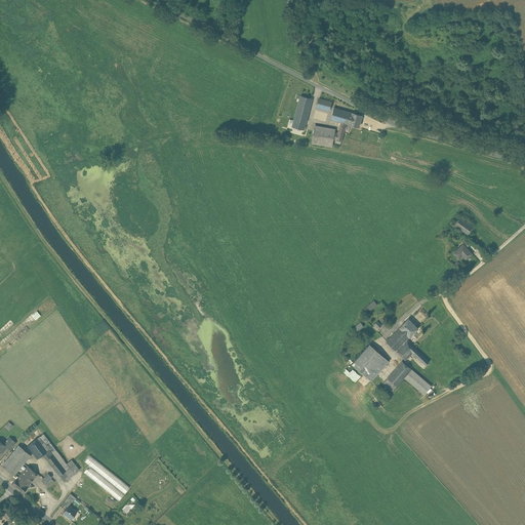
[(301,96),(296,115),(307,117),(312,98),(301,96)]
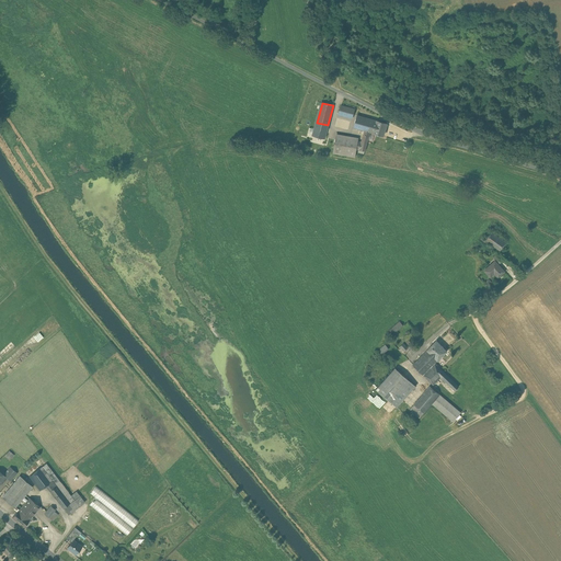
[(355,110),(341,105),(339,114),(353,117),(355,110)]
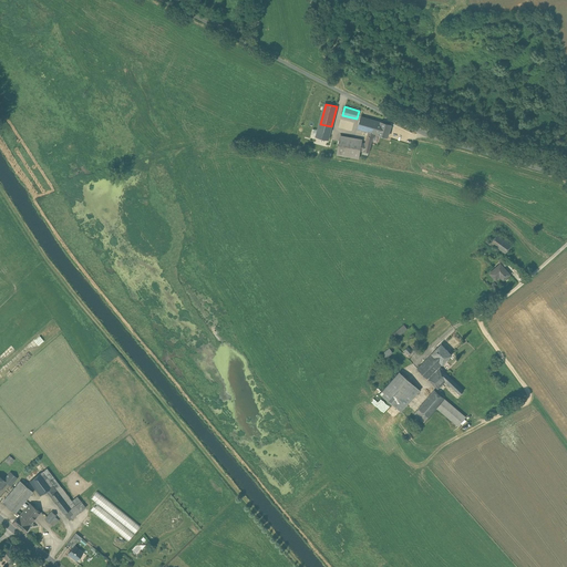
[(378,122),(361,116),(358,129),(369,132),(374,133),(378,122)]
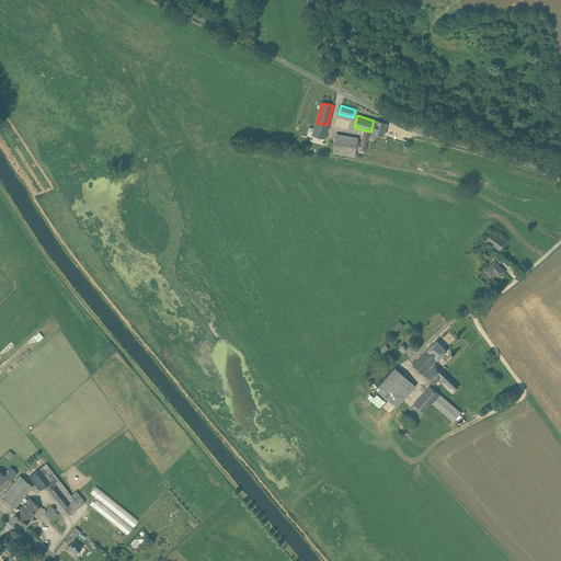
[(387,124),(377,121),(377,122),(374,121),(370,132),(374,133),(374,134),(382,136),(387,124)]
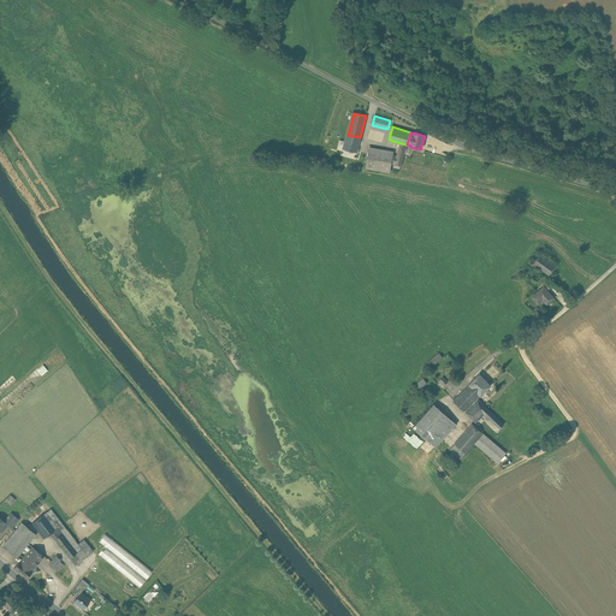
[(360,137),(348,135),(344,148),(356,152),(360,137)]
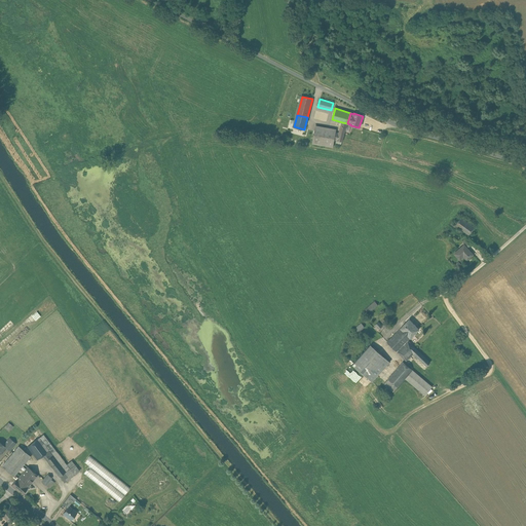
[(272,127),(273,125),(272,123),(271,122),(269,121),(267,120),(266,121),(264,122),(263,123),(262,125),(263,127),(264,129),(266,130),(268,132),(270,130),(271,129),(272,127)]
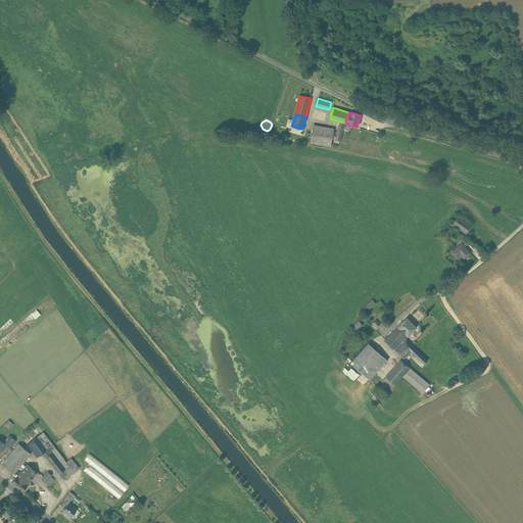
[(334,139),(334,140),(334,142),(339,144),(342,135),(345,123),(340,122),(336,133),(334,139)]
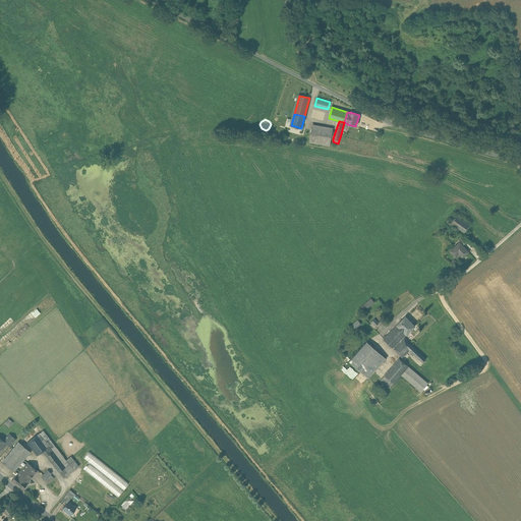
[(331,128),(312,125),(309,141),(330,146),(331,138),(333,138),(335,132),(332,131),(333,130),(333,128),(331,128)]
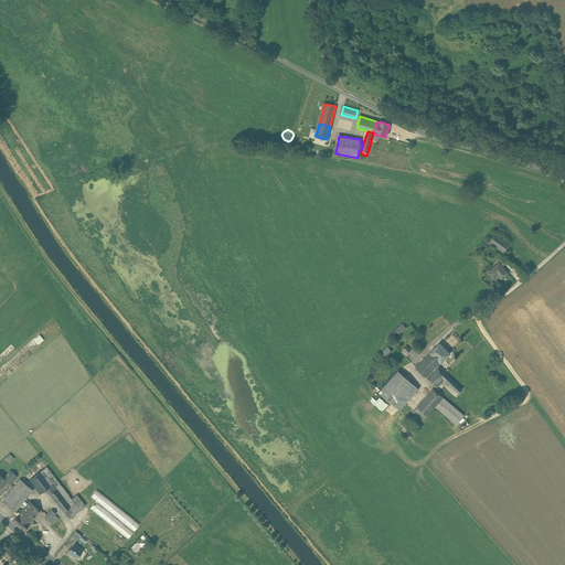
[(500,237),(496,234),(489,242),(503,253),(510,244),(500,237)]
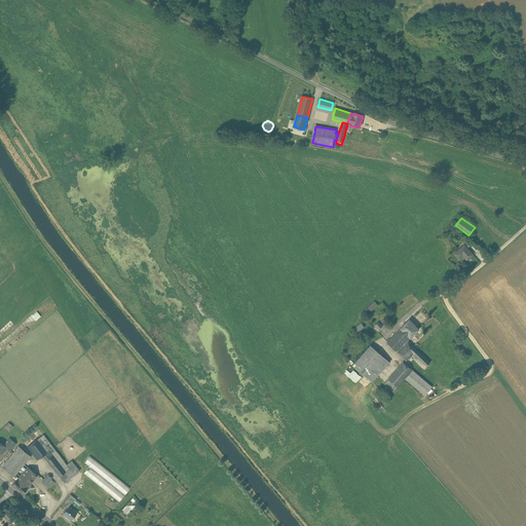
[(472,245),(465,238),(461,242),(464,245),(467,249),(472,245)]
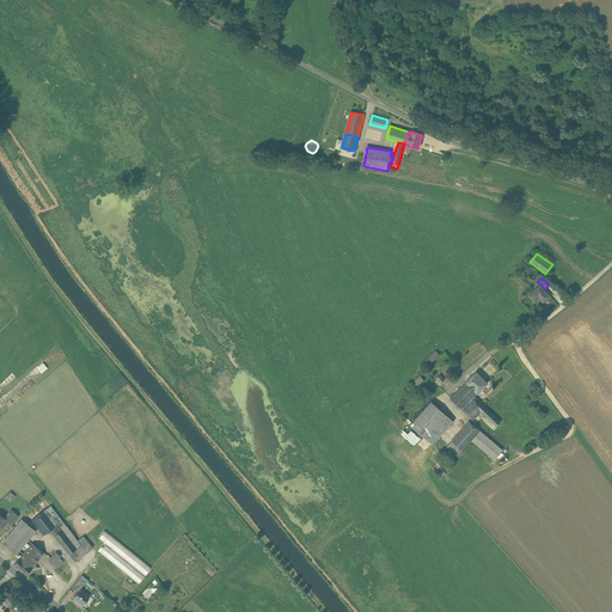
[(540,285),(528,295),(533,301),(538,297),(544,303),(550,297),(544,289),(540,285)]
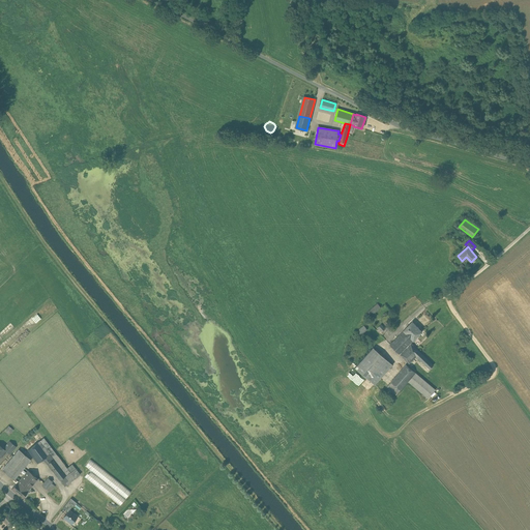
[(378,303),(367,312),(370,315),(373,313),(374,314),(381,307),(378,303)]
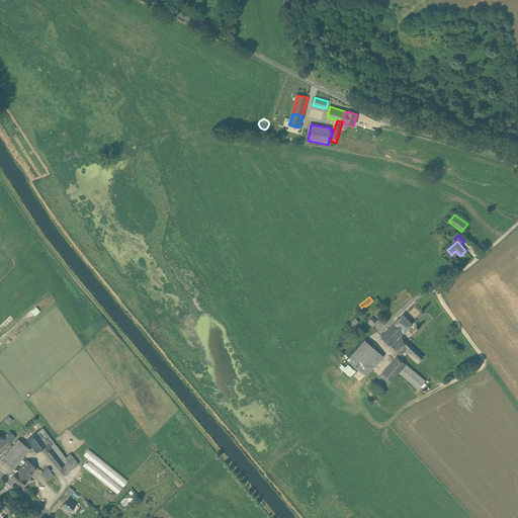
[(413,324),(403,315),(395,323),(404,333),(413,324)]
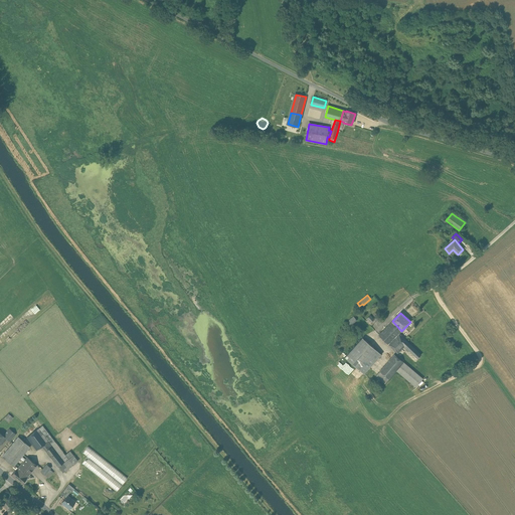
[(354,316),(347,322),(350,326),(357,320),(354,316)]
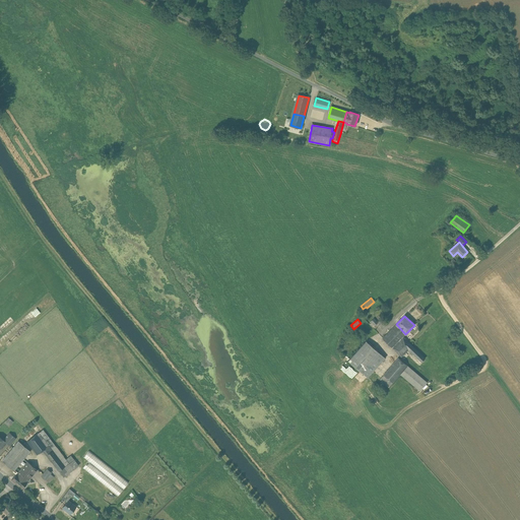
[(396,324),(383,338),(401,356),(408,349),(421,362),(426,359),(412,345),(403,336),(405,334),(396,324)]
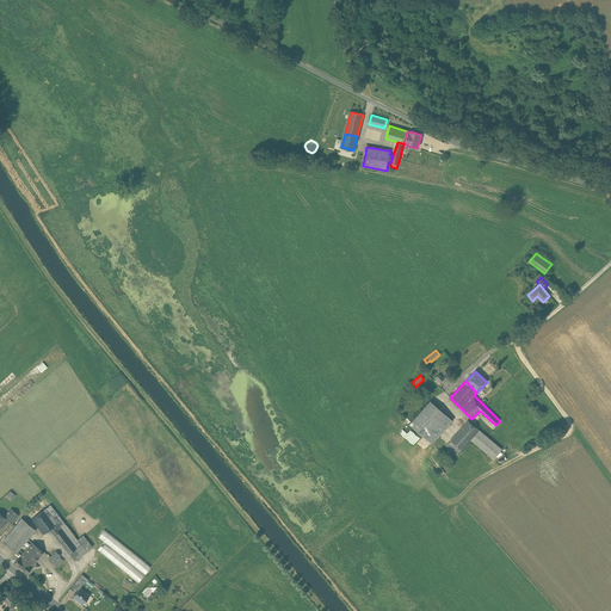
[(452,420),(431,401),(409,424),(432,444),(452,420)]
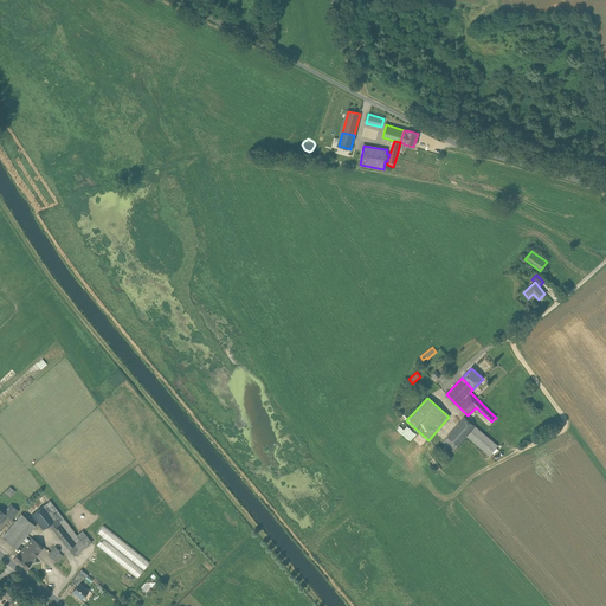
[(475,426),(464,417),(456,427),(466,437),(466,436),(475,426)]
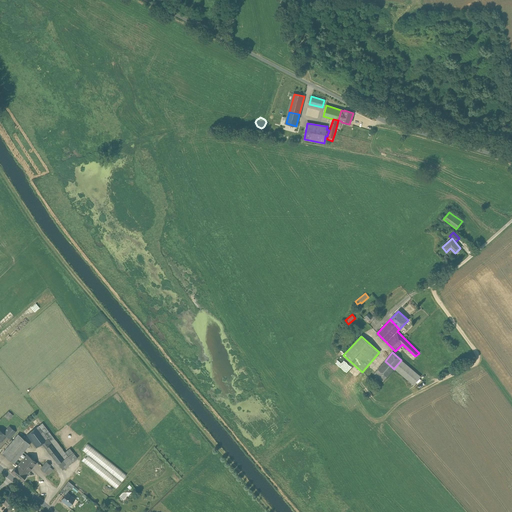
[(407,365),(401,360),(394,368),(414,385),(421,376),(407,365)]
